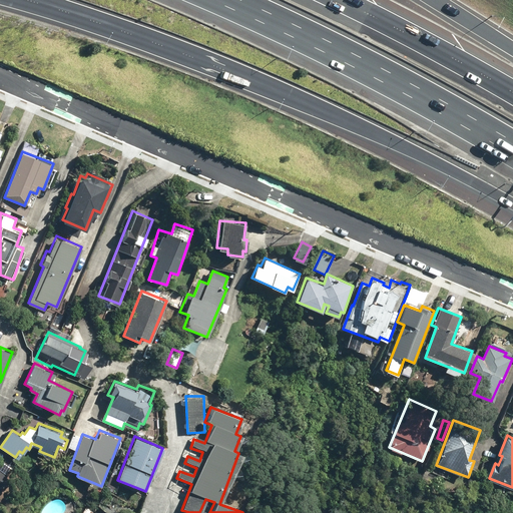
[(0,484),(12,468),(0,459),(0,484)]
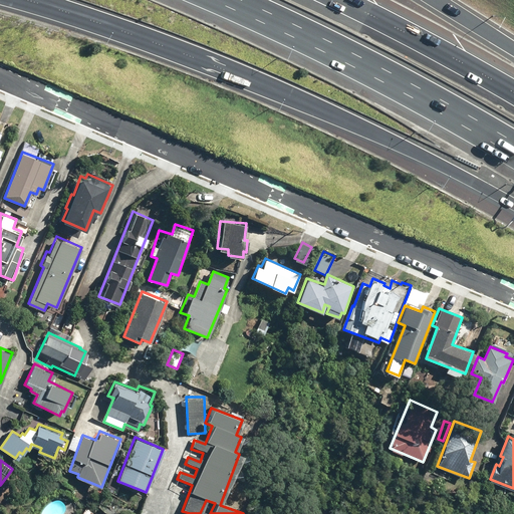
All buildings are outlined.
